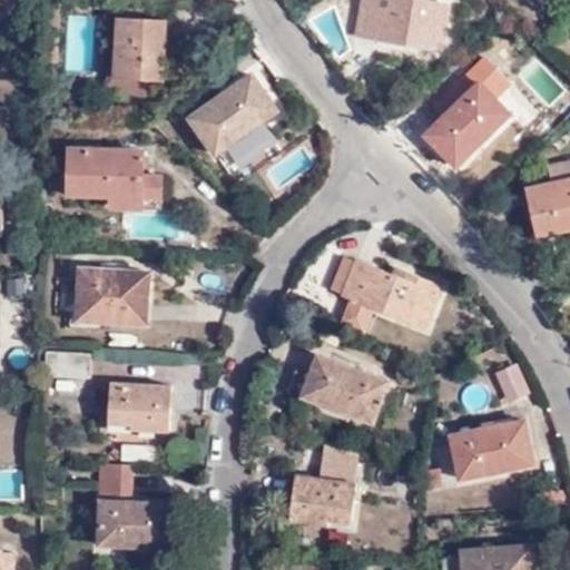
[(446,8),(405,0),(362,0),(355,36),(373,40),(370,53),(413,62),(416,48),(439,52),(446,8)]
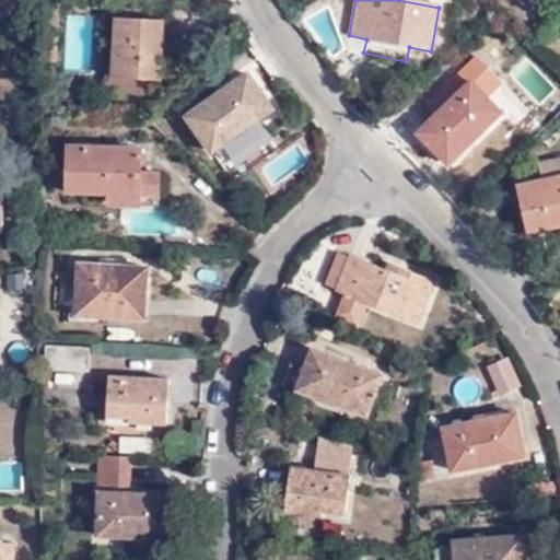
[(60,3),(49,3),(48,21),(60,21),(60,3)]
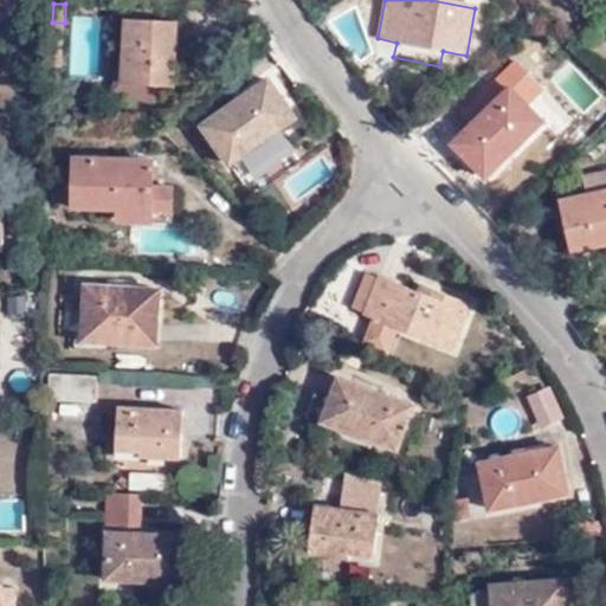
[(126,82),(172,84),(174,44),(179,44),(179,21),(128,18),(127,58),(126,82)]
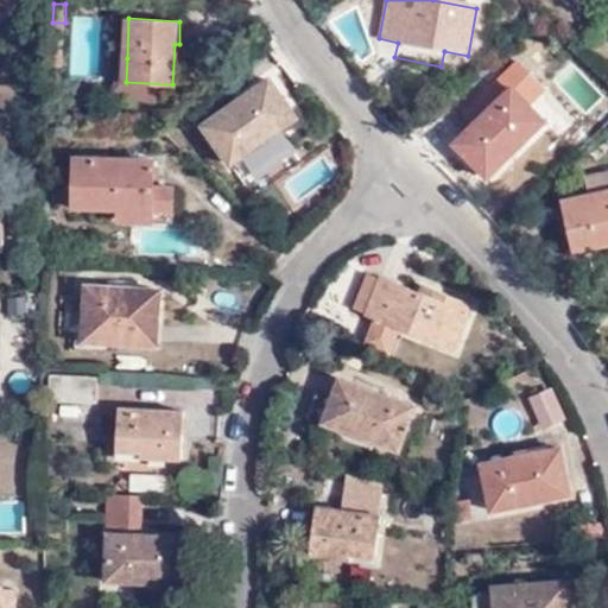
[(52,43),(64,44),(65,23),(52,23),(52,38),(52,43)]
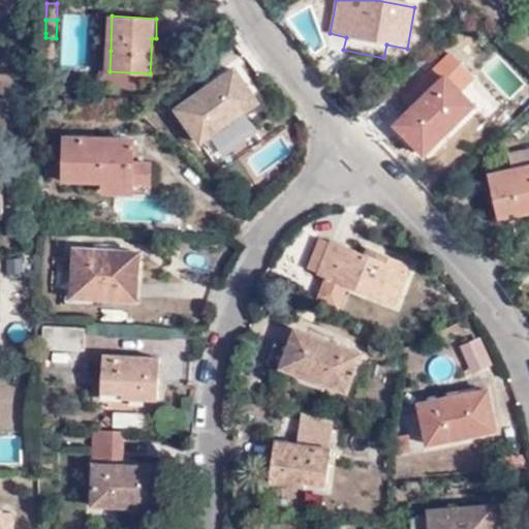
[(45,37),(45,57),(56,57),(56,38),(45,37)]
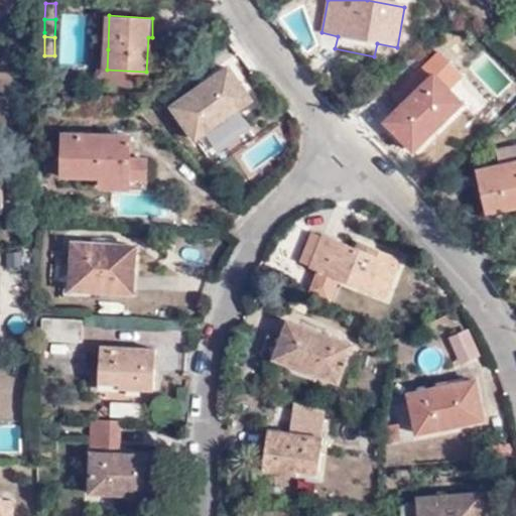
[(151,72),(146,72),(107,70),(108,49),(98,77),(133,86),(151,72)]
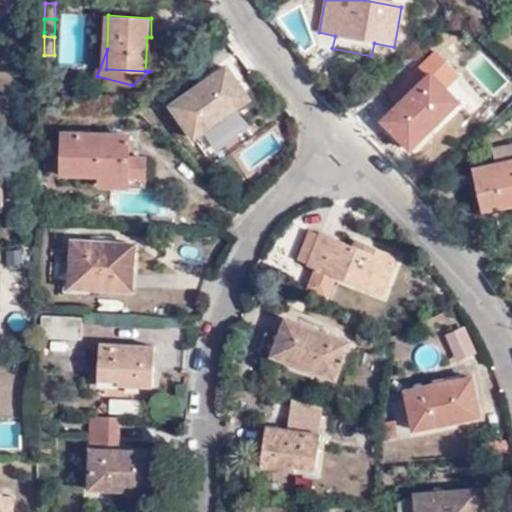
[(248,96),(226,64),(173,102),(195,133),(248,96)]
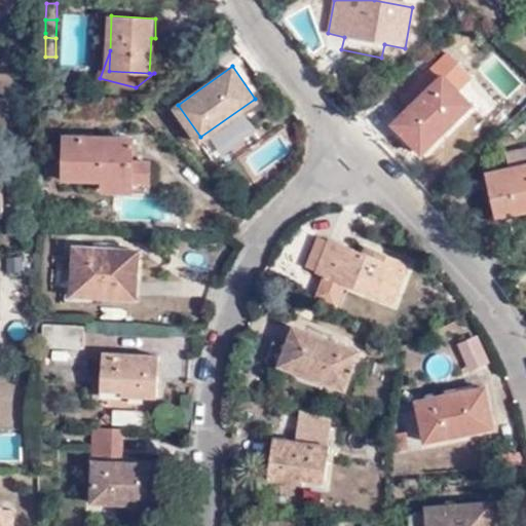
[(471,109),(445,81),(398,127),(424,156),(471,109)]
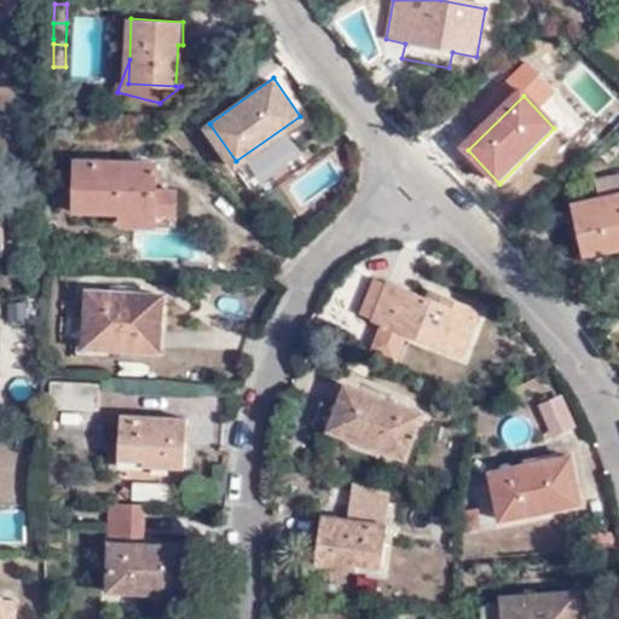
[(154,220),(154,212),(155,189),(156,169),(106,166),(108,161),(73,158),(73,208),(119,209),(119,218),(154,220)]
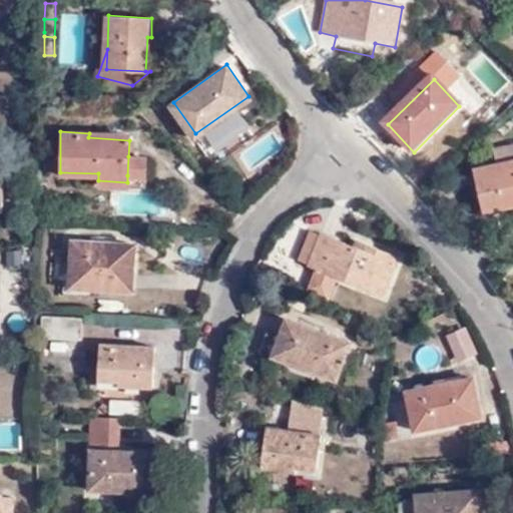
[(505,206),(506,212),(512,210),(512,148),(495,152),(499,168),(484,171),(486,183),(478,184),(484,210),(505,206)]
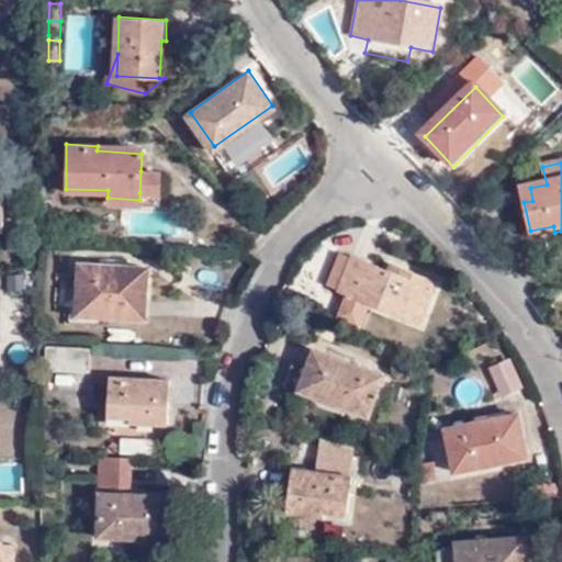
[(141,171),(139,192),(158,192),(159,171),(141,171)]
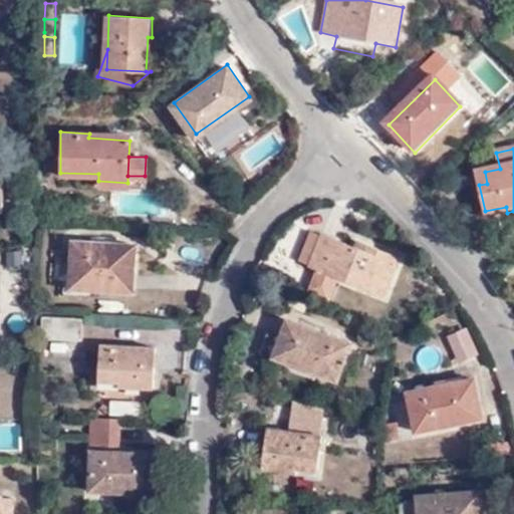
[(477,174),(479,185),(487,184),(485,172),(477,174)]
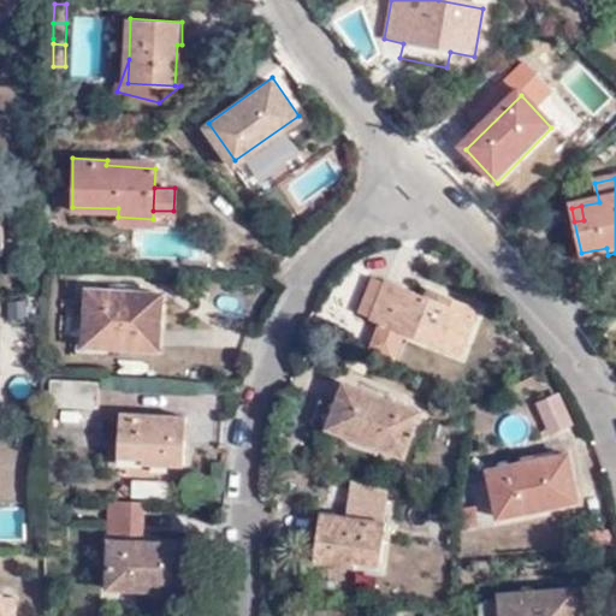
[(582,260),(608,255),(606,248),(581,253),(582,260)]
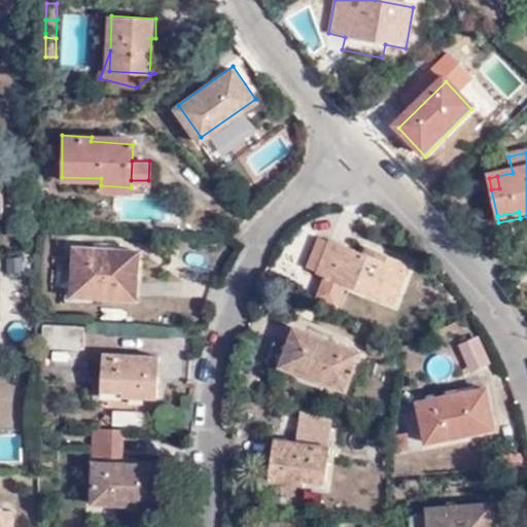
[(140,253),(77,248),(74,297),(137,302),(140,253)]
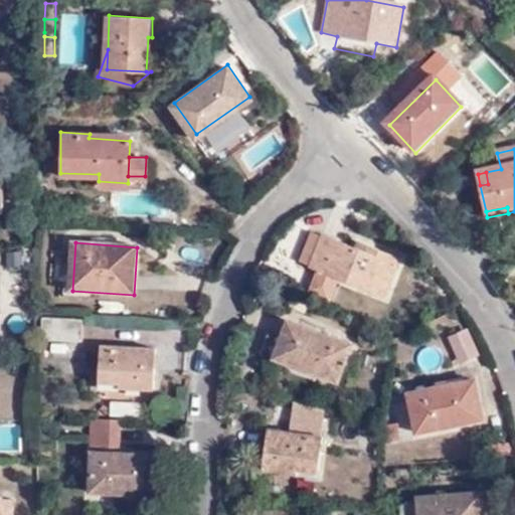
[(360,256),(328,242),(316,273),(383,303),(400,265),(363,247),(360,256)]
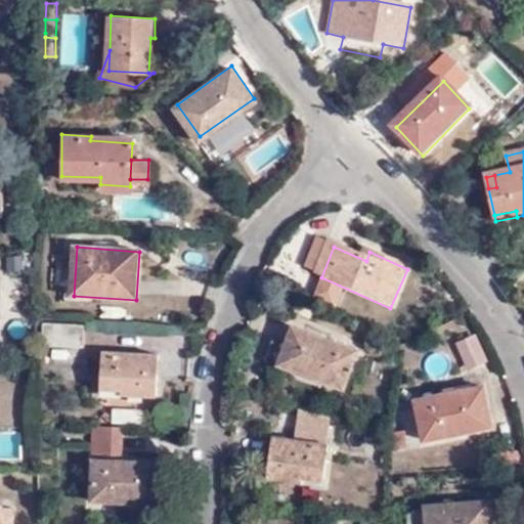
[(45,324),(43,344),(84,347),(85,328),(45,324)]
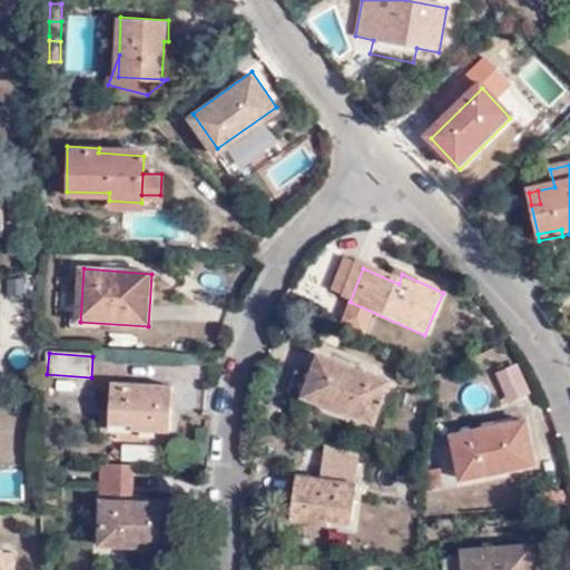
[(518,361),(495,370),(508,402),(530,394),(518,361)]
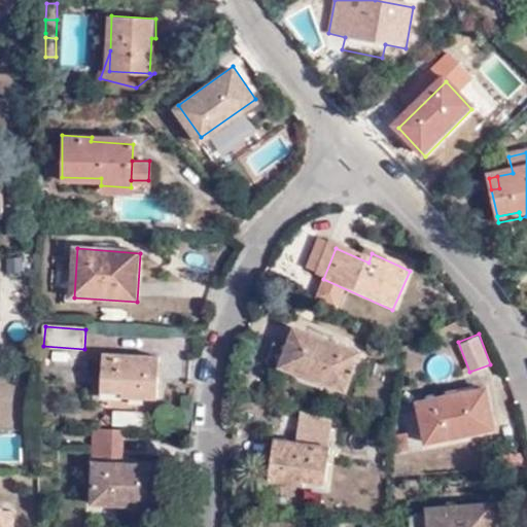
[(359,361),(299,337),(280,375),(343,398),(359,361)]
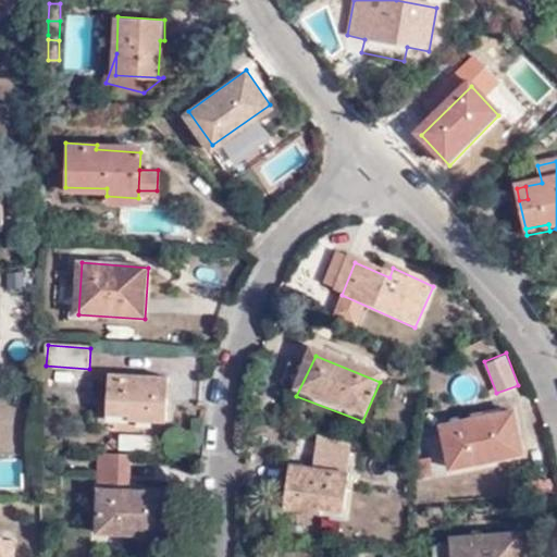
[(170,381),(108,375),(106,413),(130,415),(130,421),(169,423),(170,381)]
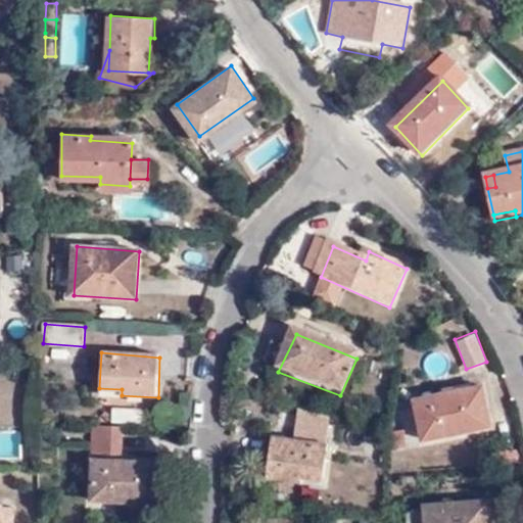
[(484,385),(414,400),(423,442),(493,427),(484,385)]
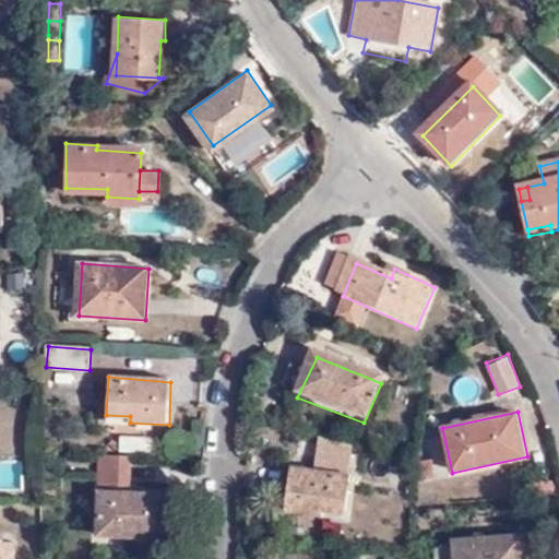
[(312,463),(317,436),(298,432),(294,461),(312,463)]
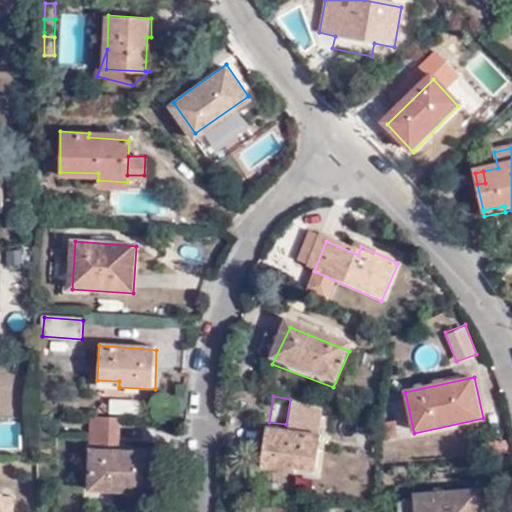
[(111,413),(139,412),(139,398),(111,399),(111,413)]
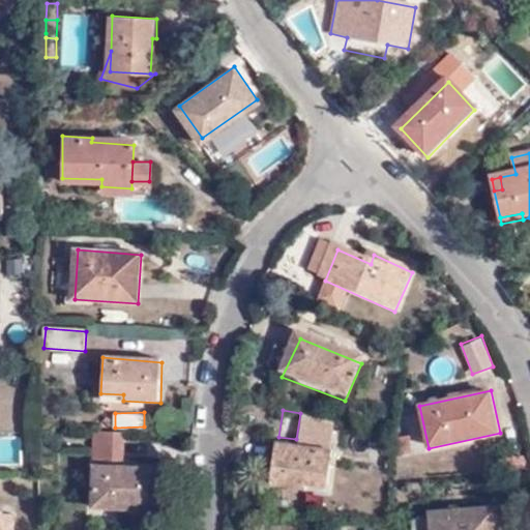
[(127,434),(99,433),(98,461),(117,461),(126,462),(127,434)]
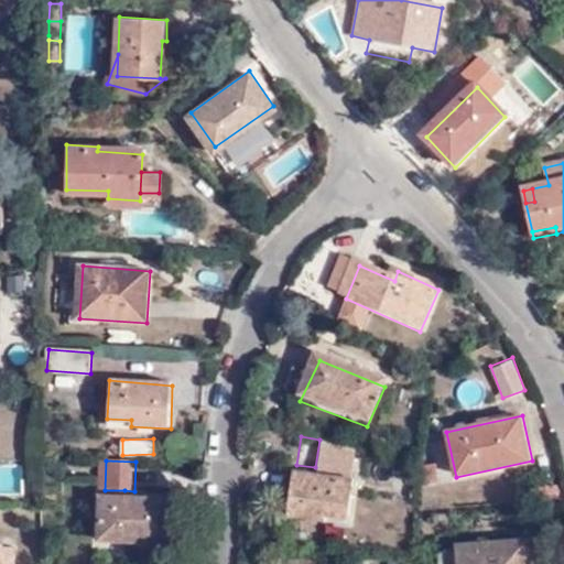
[(294,478),(289,521),(327,529),(329,520),(350,523),(355,489),(294,478)]
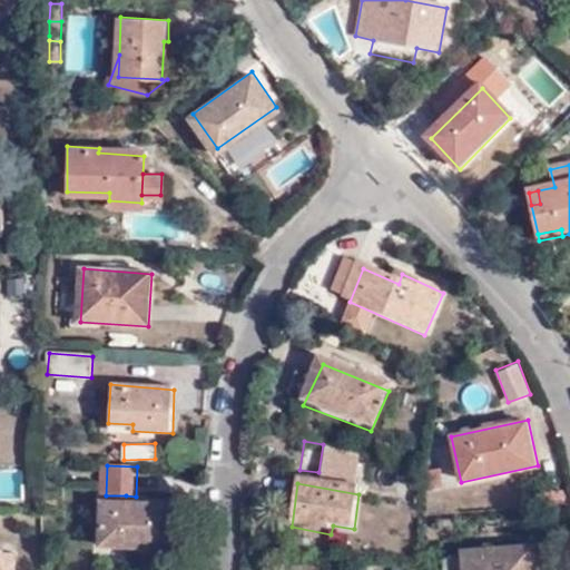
[(136,497),(126,495),(125,507),(136,507),(136,497)]
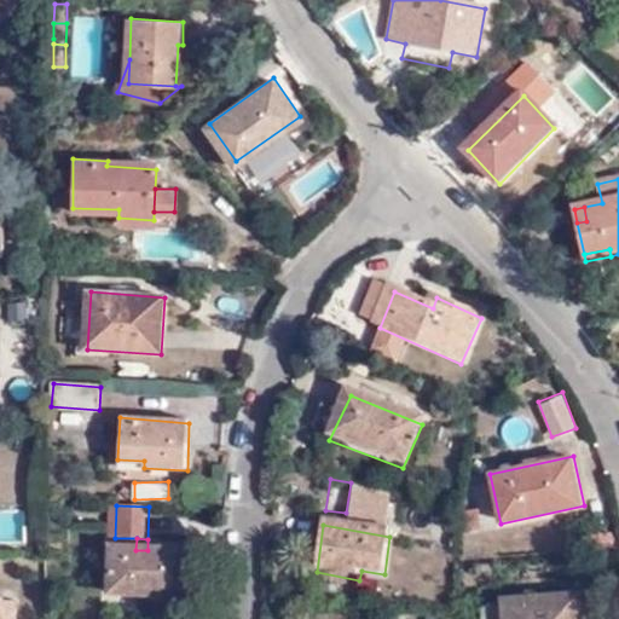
[(148,550),(136,550),(111,549),(109,594),(187,597),(187,553),(148,550)]
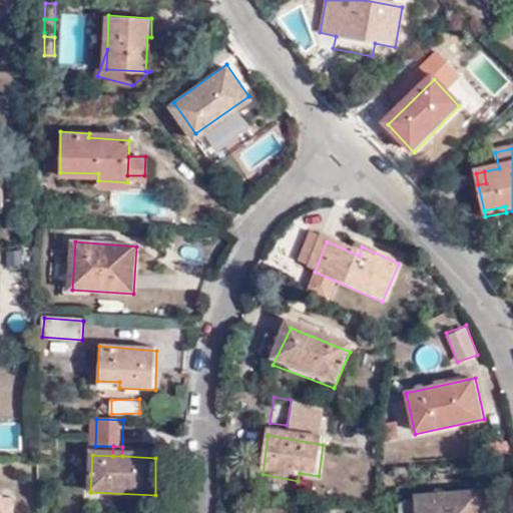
[(28,466),(28,500),(38,500),(38,465),(28,466)]
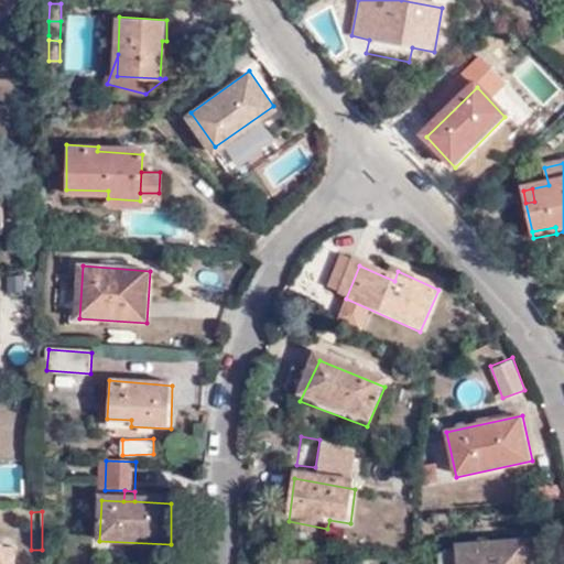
[(0,563),(15,563),(15,541),(3,542),(3,537),(0,537),(0,563)]
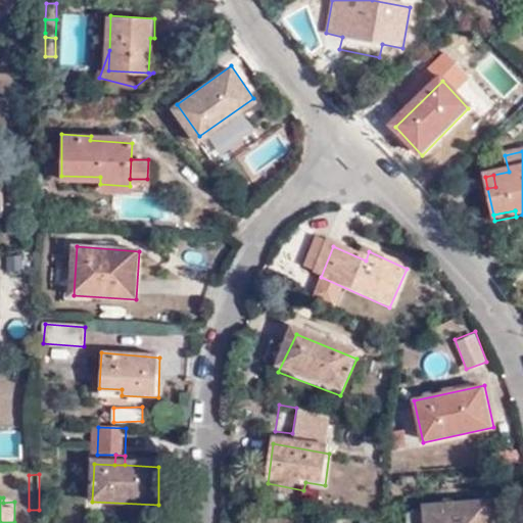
[(490,522),(490,502),(426,505),(427,522),(490,522)]
